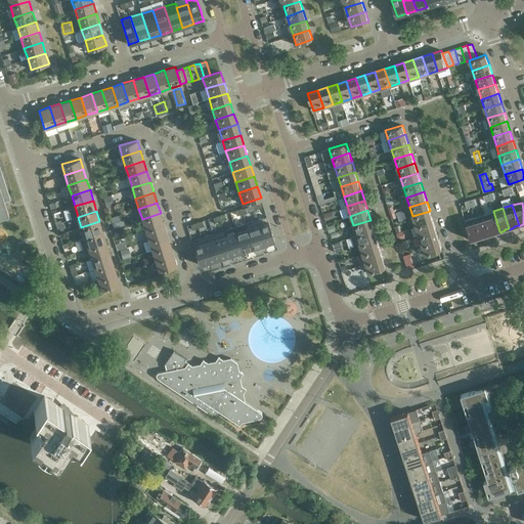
[(433,220),(430,211),(412,216),(416,226),(433,220)]
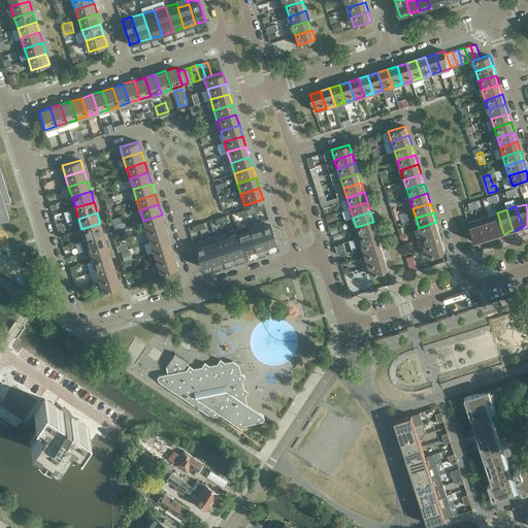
[(503,233),(497,212),(488,216),(494,235),(495,237),(499,235),(498,234),(503,233)]
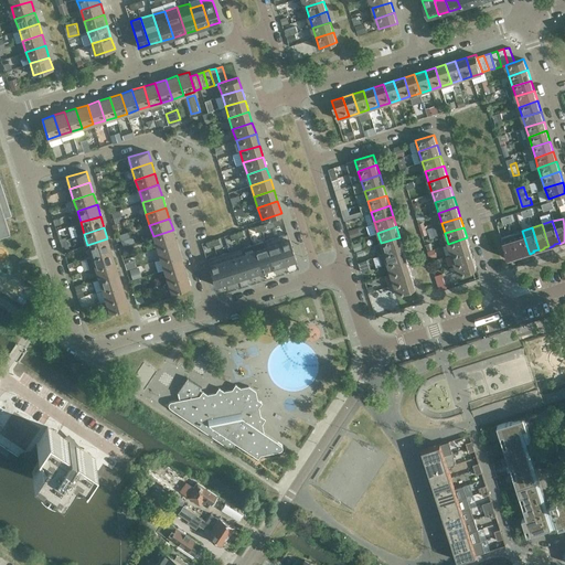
[(177,241),(173,230),(153,236),(157,247),(177,241)]
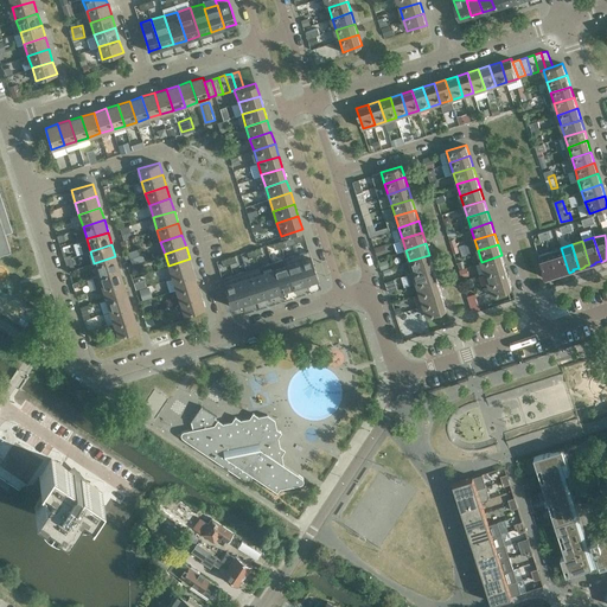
[(133,266),(144,262),(139,248),(128,250),(133,266)]
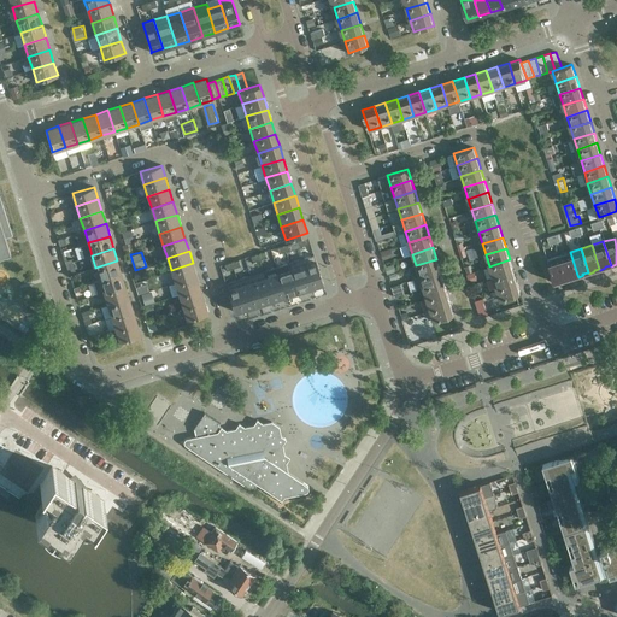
[(577,275),(570,252),(559,256),(566,278),(566,280),(573,278),(571,277),(577,275)]
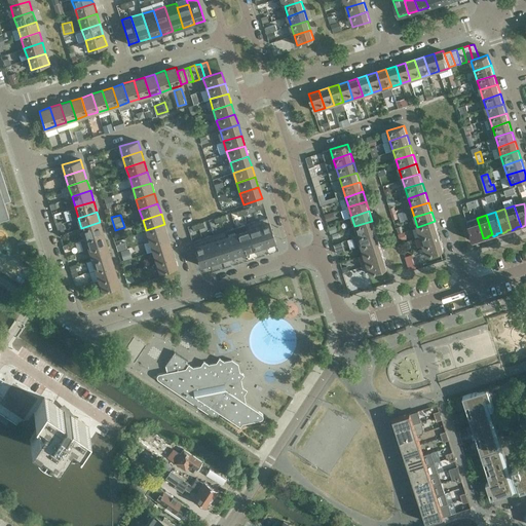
[(275,241),(268,217),(258,220),(266,245),(275,241)]
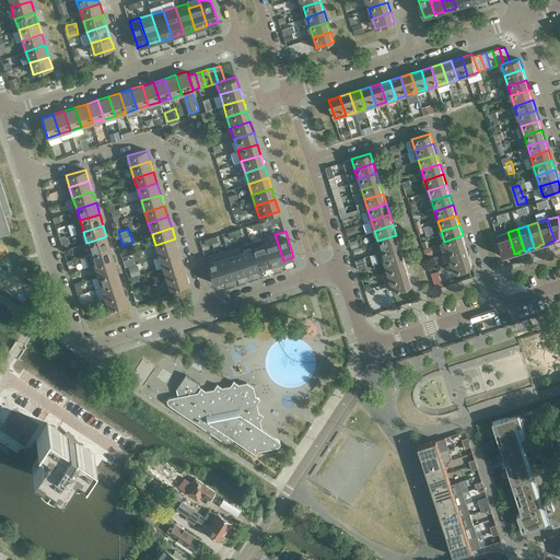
[(514,253),(508,232),(498,235),(499,240),(498,240),(504,256),(504,257),(510,256),(509,255),(514,253)]
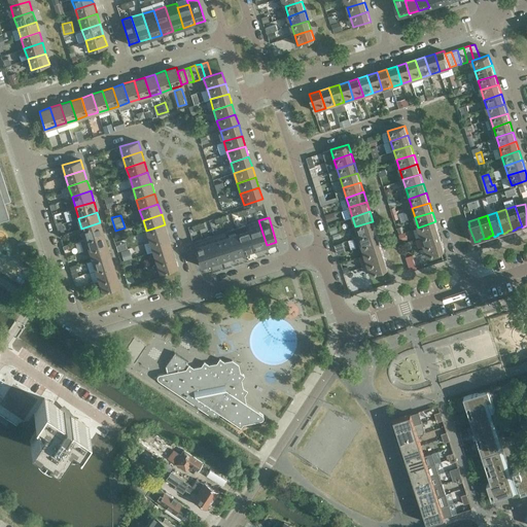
[(267,245),(258,220),(247,224),(255,249),(267,245)]
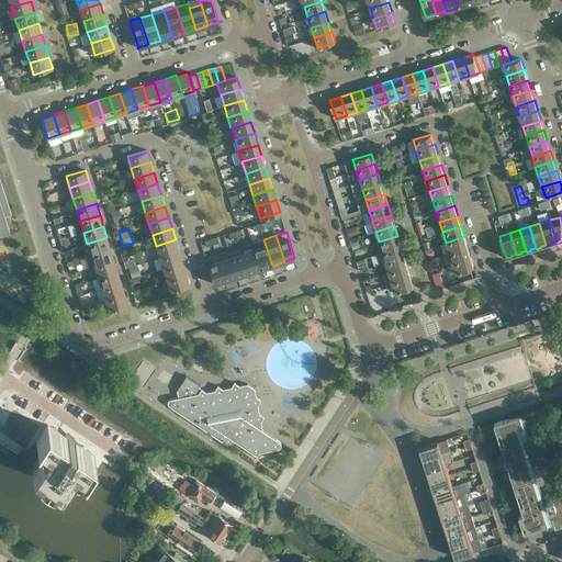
[(401,246),(397,236),(379,242),(382,251),(401,246)]
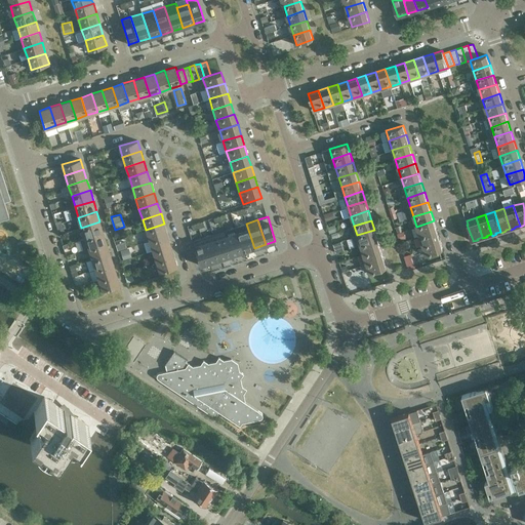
[(437,231),(434,220),(416,227),(419,236),(437,231)]
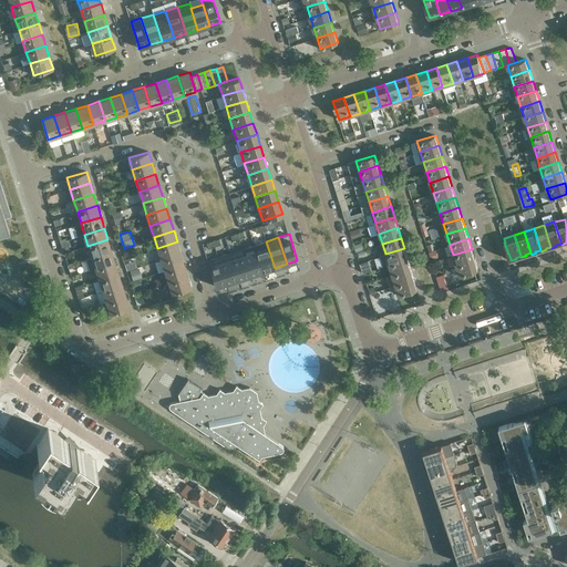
[(112,250),(107,239),(88,246),(92,257),(112,250)]
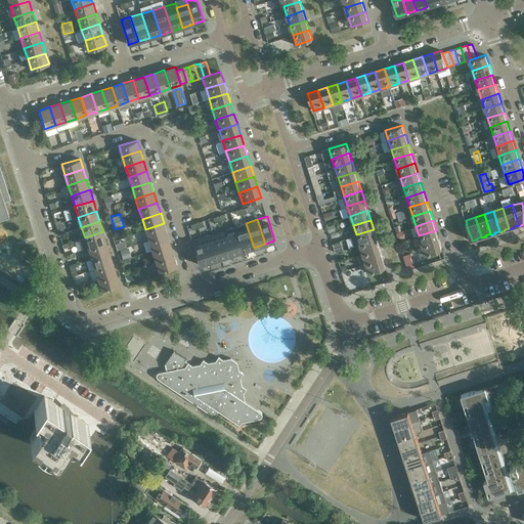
[(167,234),(164,223),(145,229),(148,239),(167,234)]
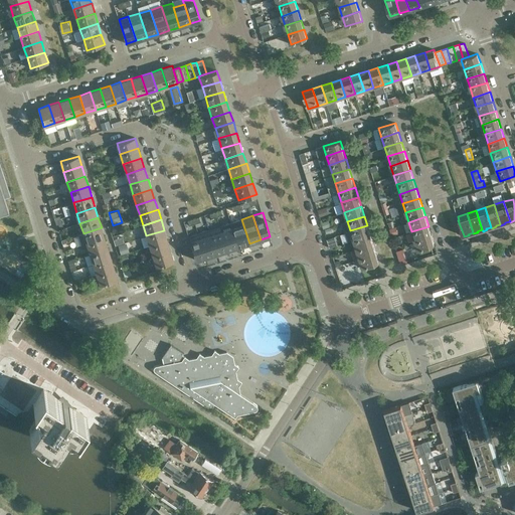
[(249,243),(241,219),(230,222),(238,246),(249,243)]
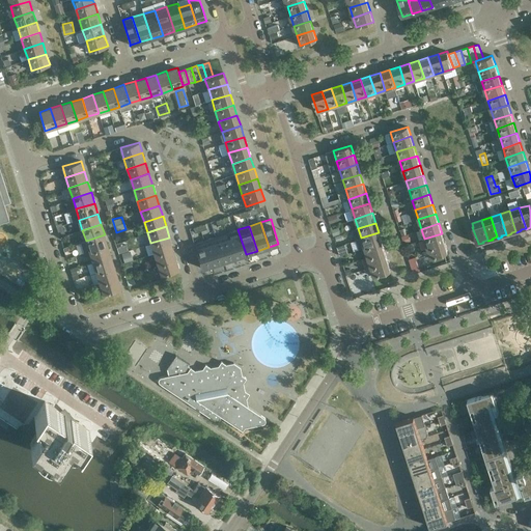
[(246,254),(238,229),(226,233),(234,258),(246,254)]
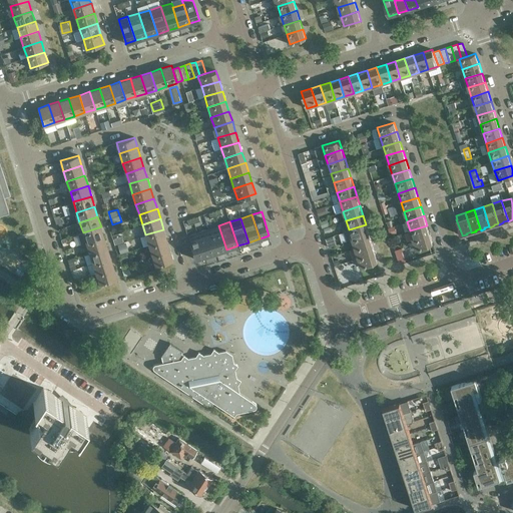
[(369,233),(366,224),(349,229),(352,238),(369,233)]
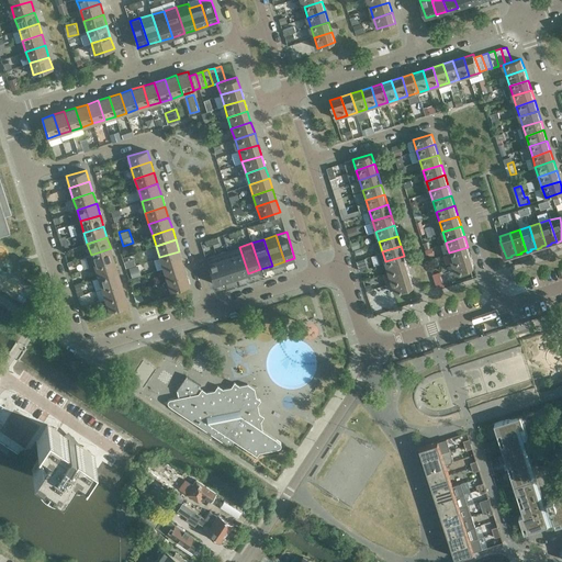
[(248,273),(239,247),(228,250),(236,277),(248,273)]
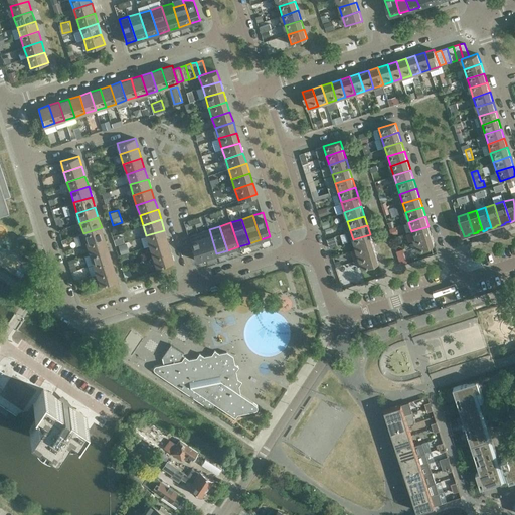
[(432,235),(428,226),(411,231),(414,240),(432,235)]
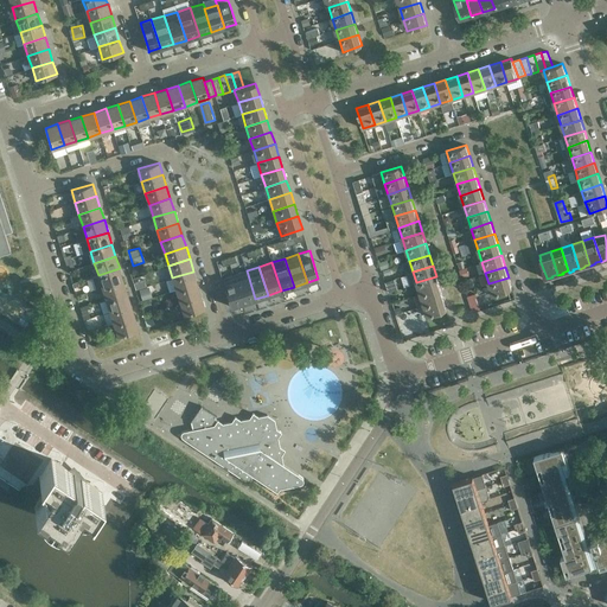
[(123,280),(120,268),(98,275),(102,287),(123,280)]
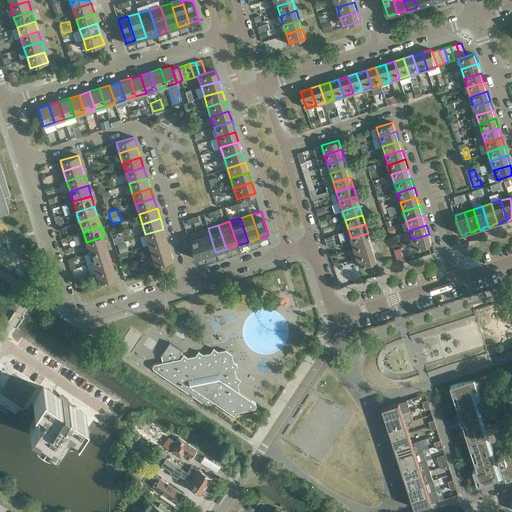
[(215,252),(208,228),(197,232),(204,256),(215,252)]
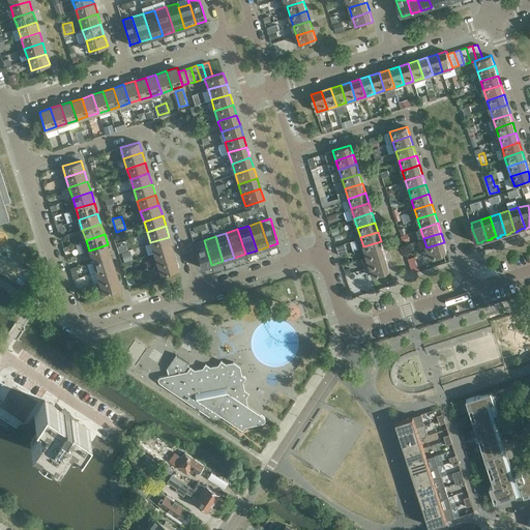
[(172,247),(169,237),(150,242),(153,253),(172,247)]
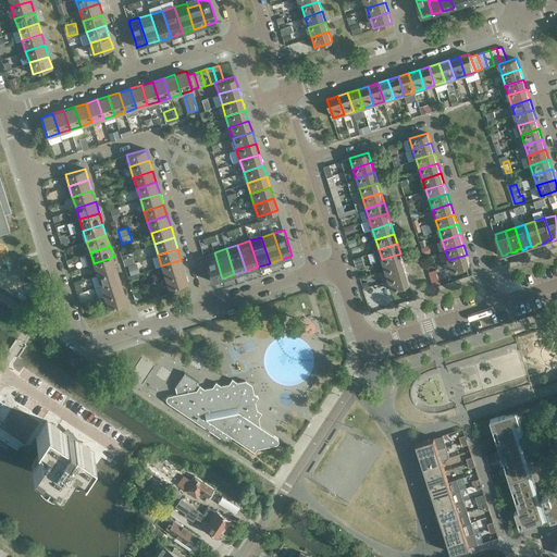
[(222,279),(214,252),(203,256),(212,282),(222,279)]
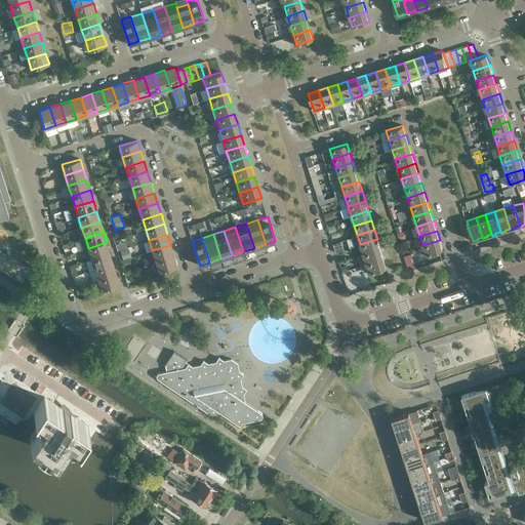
[(380,248),(377,239),(360,244),(363,254),(380,248)]
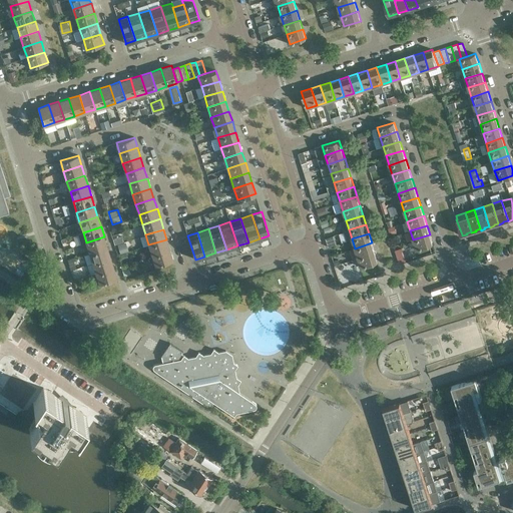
[(433,244),(430,234),(413,239),(416,249),(433,244)]
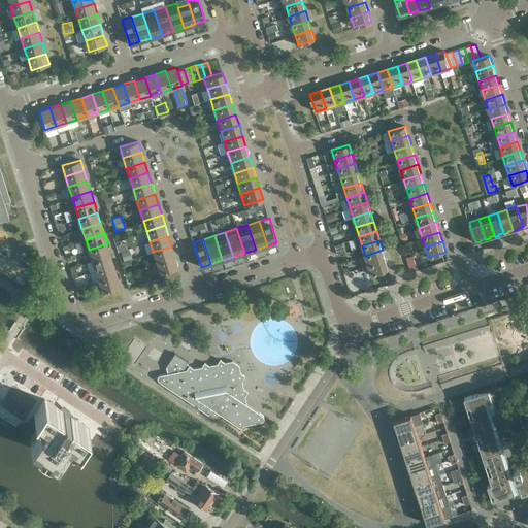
[(110,255),(107,243),(89,250),(92,260),(110,255)]
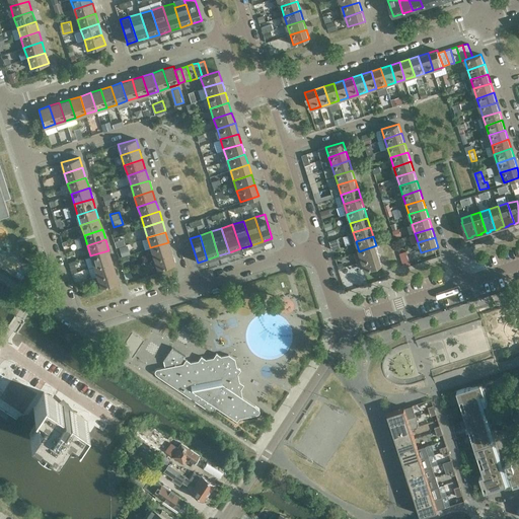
[(172,252),(168,242),(150,247),(154,258),(172,252)]
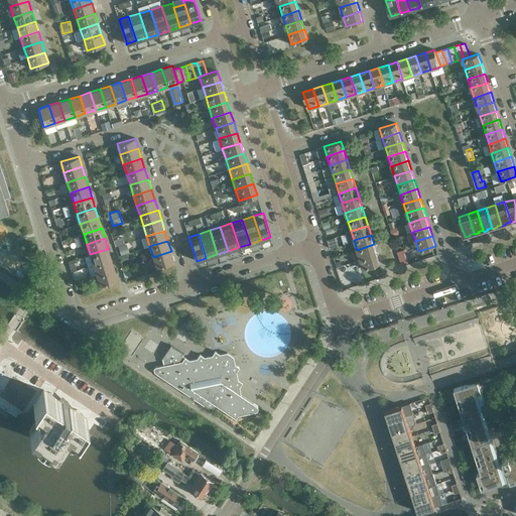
[(122,253),(130,251),(126,242),(119,245),(122,253)]
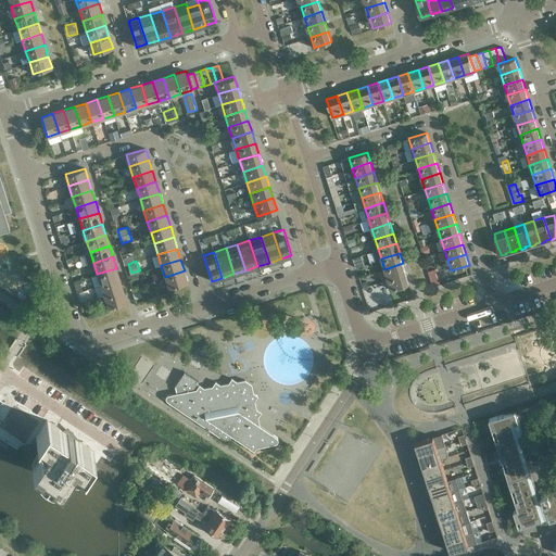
[(406,274),(403,263),(384,269),(388,279),(406,274)]
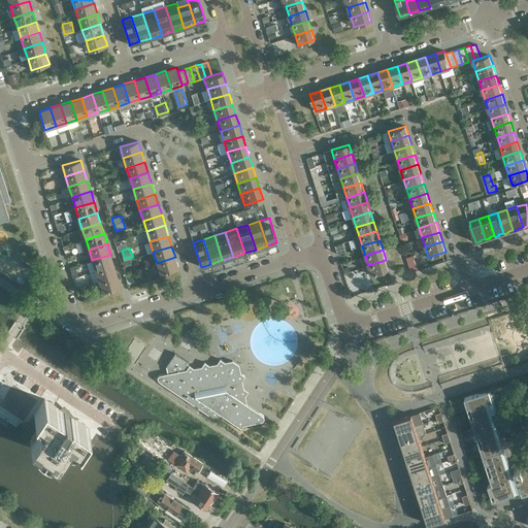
[(407,256),(413,271),(420,268),(415,254),(407,256)]
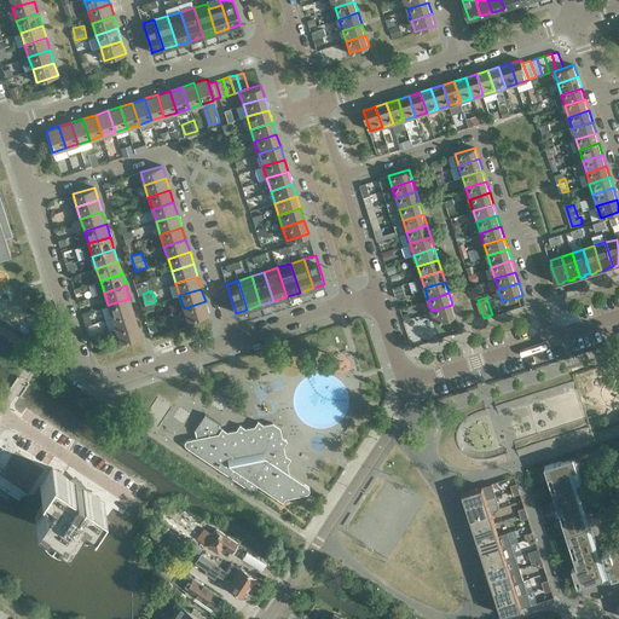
[(133,311),(129,299),(108,305),(113,318),(133,311)]
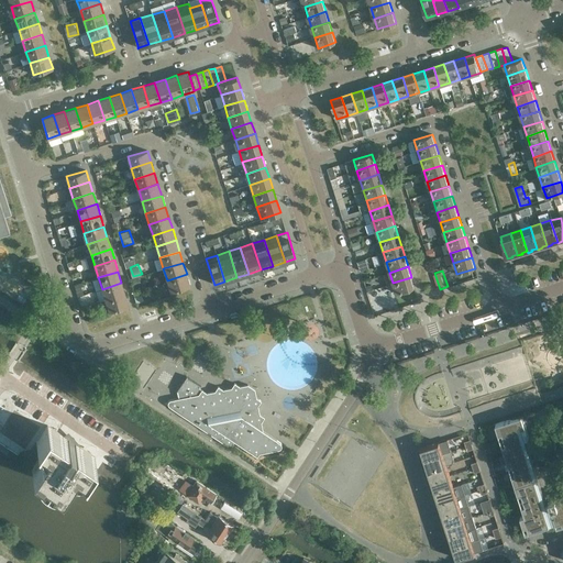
[(190,285),(187,274),(167,280),(170,291),(190,285)]
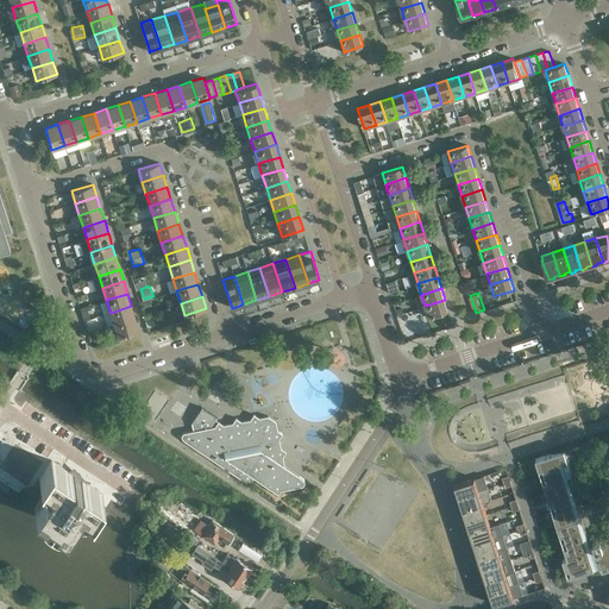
[(449,311),(445,300),(425,306),(428,318),(449,311)]
